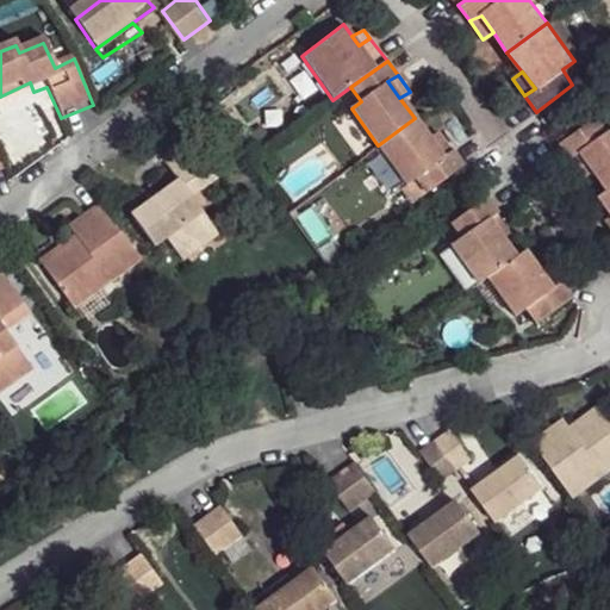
[(30,82),(0,97),(0,107),(33,92),(30,82)]
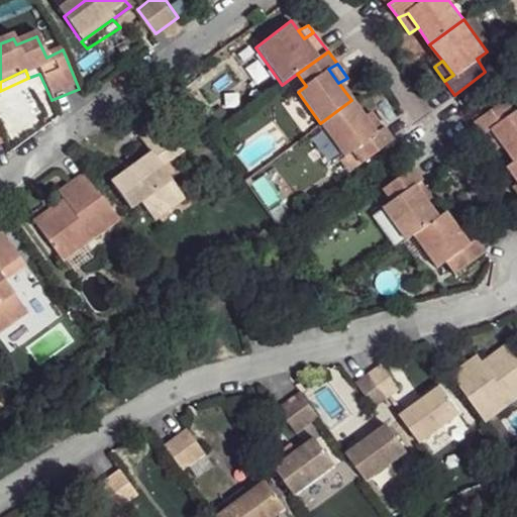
[(298,92),(288,101),(309,130),(320,123),(298,92)]
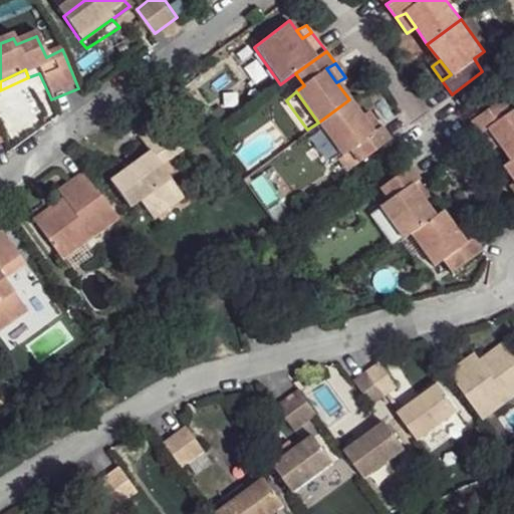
[(513,157),(513,107),(512,109),(504,97),(474,120),(482,134),(491,127),(500,143),(513,159),(513,157)]
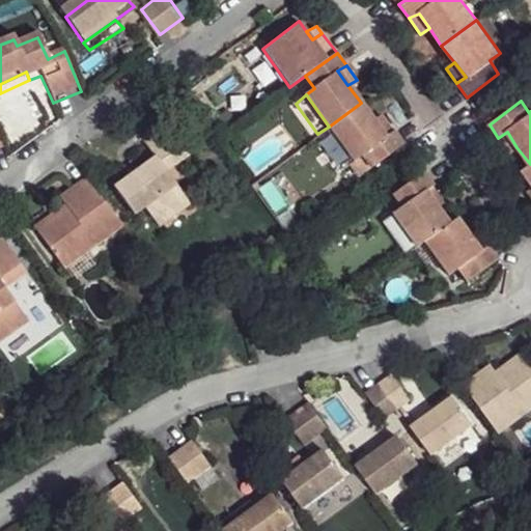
[(386,135),(374,119),(361,103),(329,127),(355,160),(363,154),(369,166),(403,142),(394,130),(386,135)]
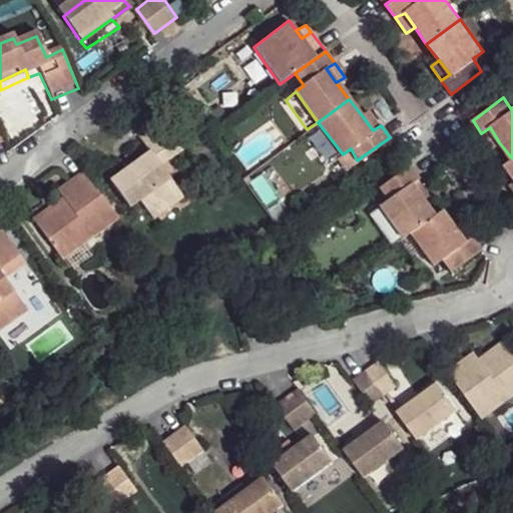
[(370,110),(362,115),(373,130),(381,125),(370,110)]
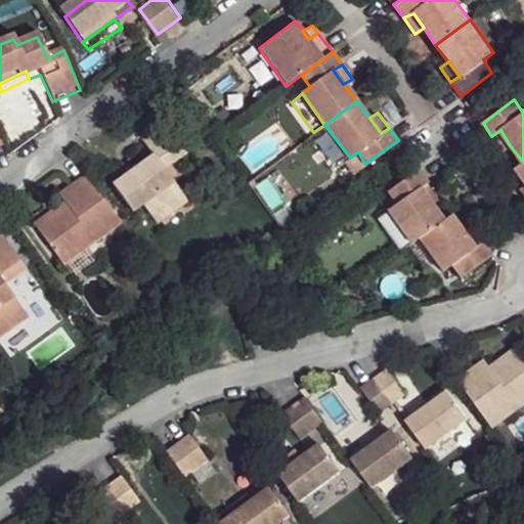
[(146,133),(159,153),(117,180),(138,211),(147,205),(162,223),(194,200),(170,166),(191,150),(168,117),(146,133)]
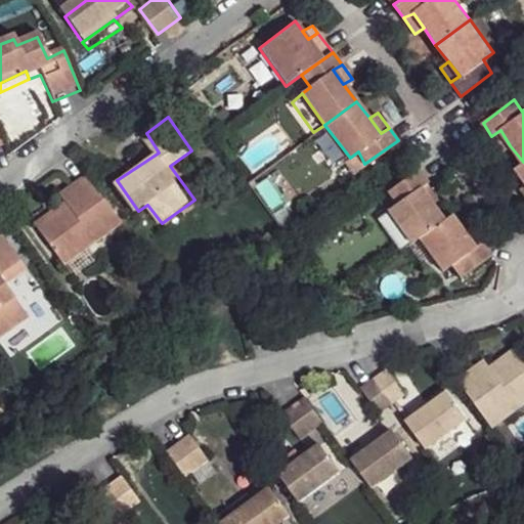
[(324,125),(313,132),(340,165),(350,158),(324,125)]
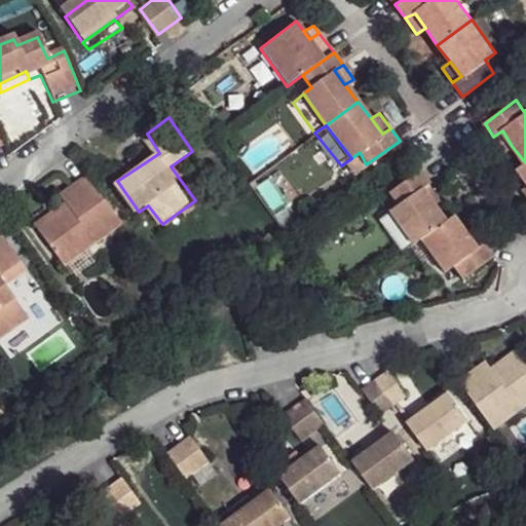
[(503,152),(512,146),(502,130),(493,137),(503,152)]
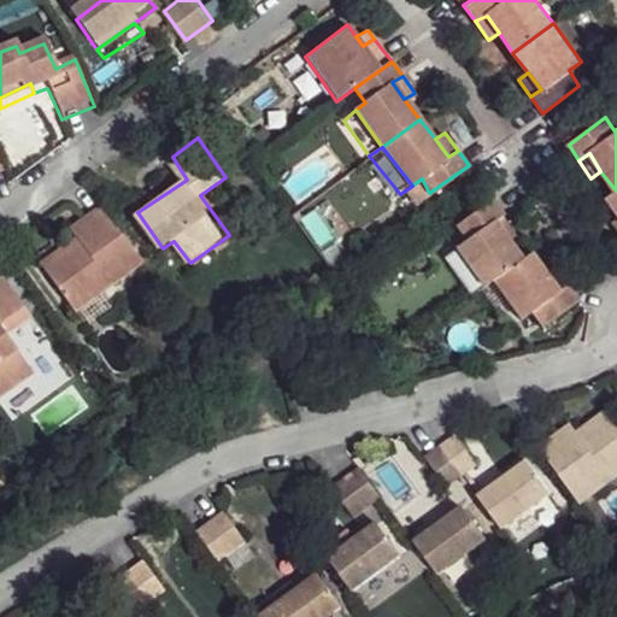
[(616,188),(616,191),(604,197),(616,213),(616,188)]
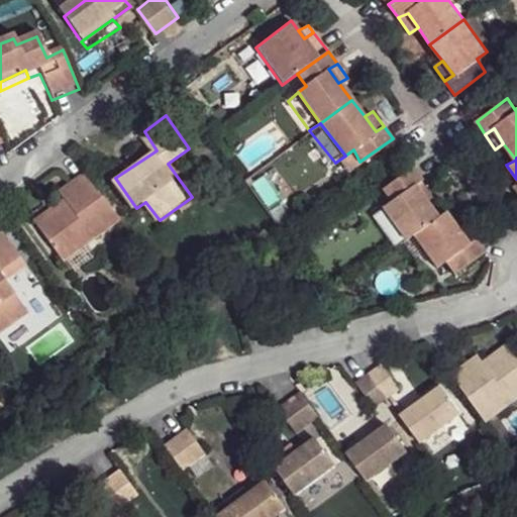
[(390,198),(381,205),(405,238),(411,234),(438,214),(426,198),(414,181),(422,177),(412,163),(381,186),(390,198)]
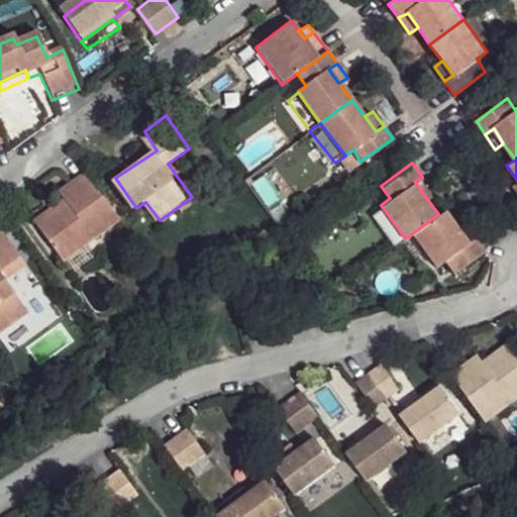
[(73,203),(41,225),(65,257),(122,215),(90,171),(63,189),(69,197),(73,203)]
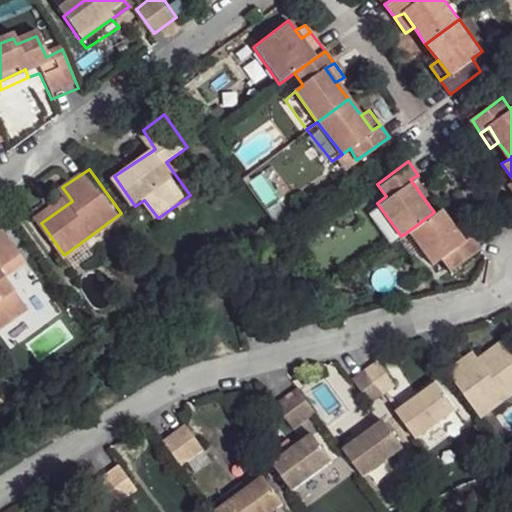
[(418,175),(410,179),(422,196),(430,191),(418,175)]
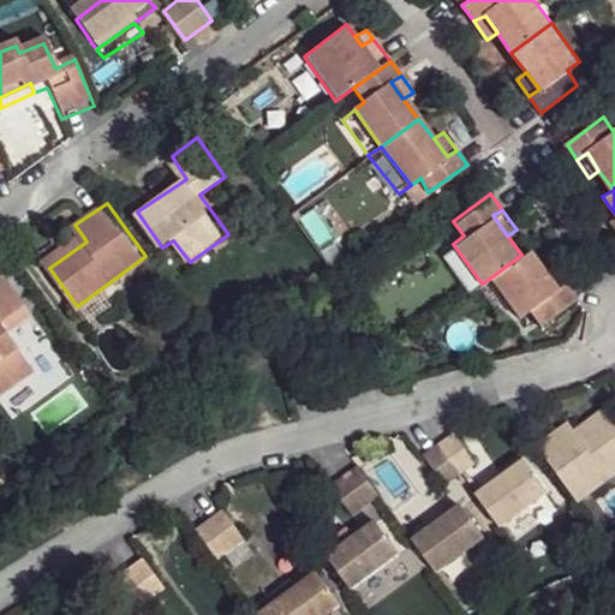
[(82,234),(43,261),(49,268),(87,242),(82,234)]
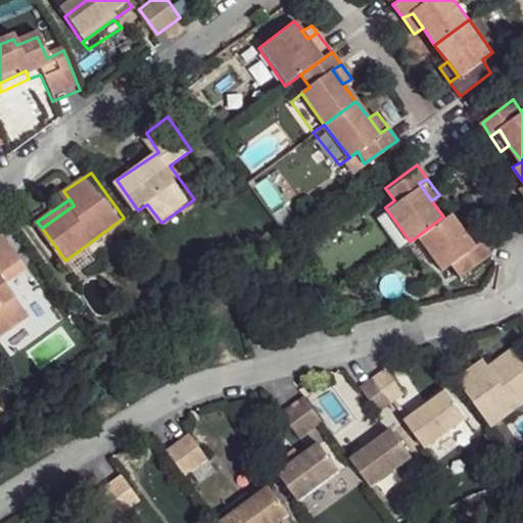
[(410,241),(385,207),(375,216),(399,248),(406,244),(410,241)]
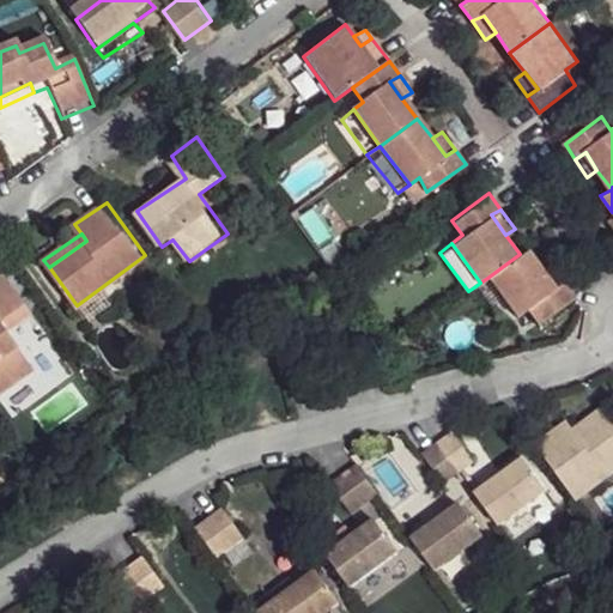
[(520,254),(487,278),(516,316),(526,309),(538,325),(576,295),(566,280),(556,286),(542,267),(529,248),(520,254)]
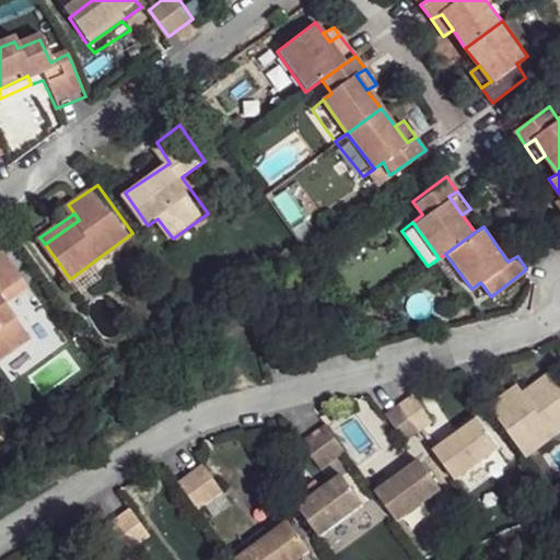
[(504,238),(496,244),(508,261),(517,256),(504,238)]
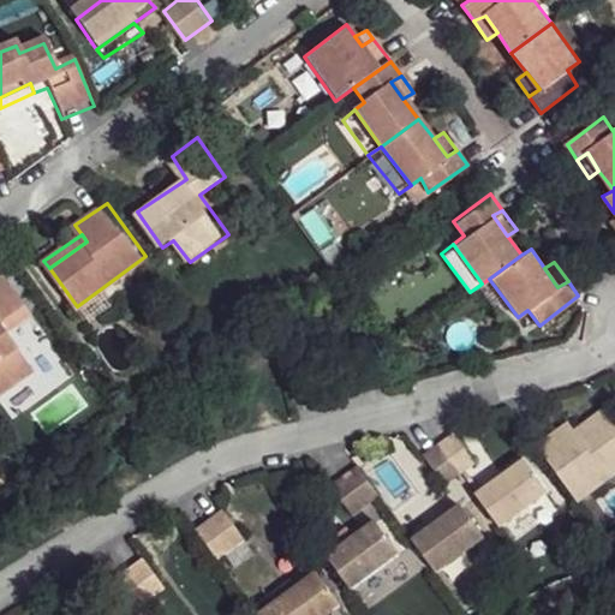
[(0,393),(34,369),(4,329),(28,315),(1,275),(0,275),(0,393)]
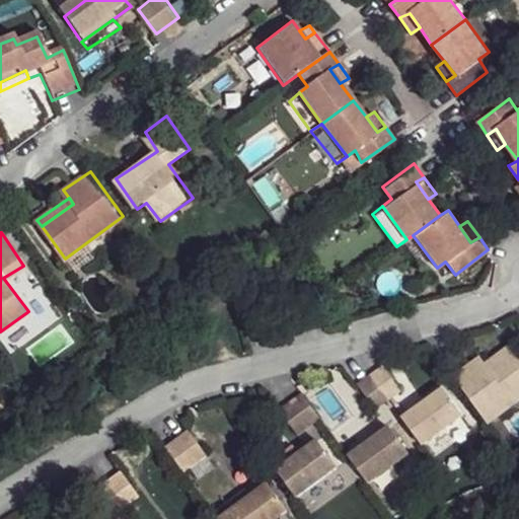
[(402,242),(427,276),(437,268),(413,235),(406,239),(402,242)]
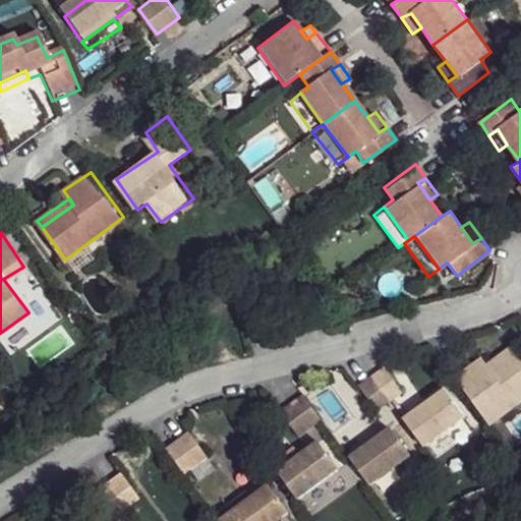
[(516,344),(486,363),(489,368),(519,348),(516,344)]
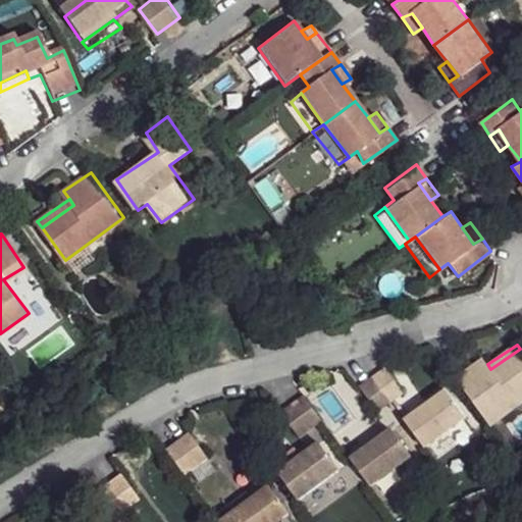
[(487,364),(482,358),(455,376),(490,425),(521,402),(521,351),(520,349),(490,369),(487,364)]
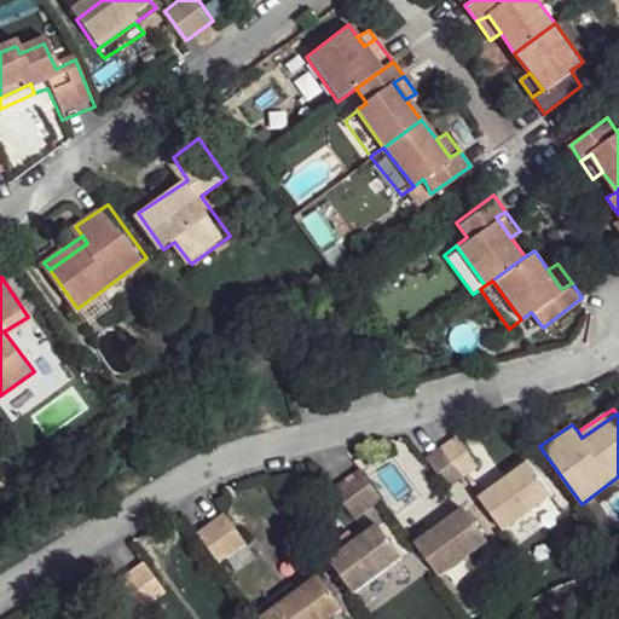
[(478,466),(457,437),(441,447),(462,476),(478,466)]
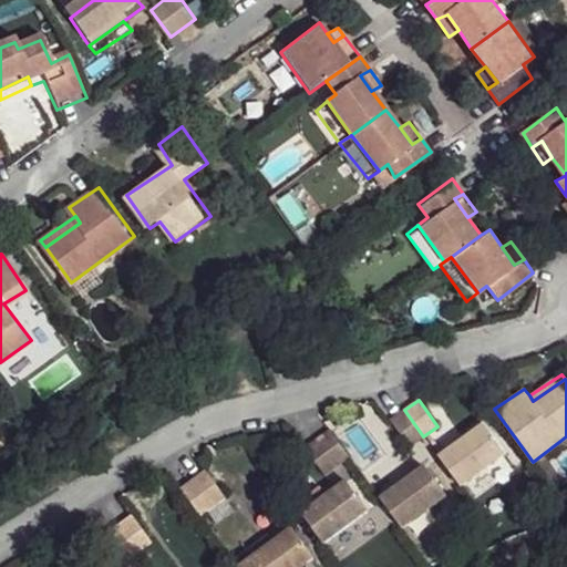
[(423,436),(404,410),(390,421),(409,447),(423,436)]
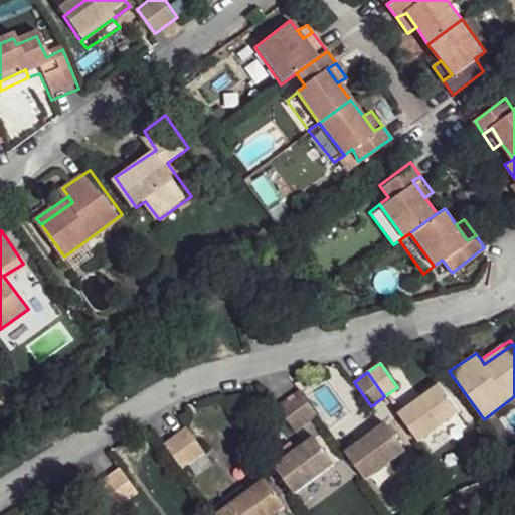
[(397,413),(416,440),(455,411),(437,385),(418,397),(397,413)]
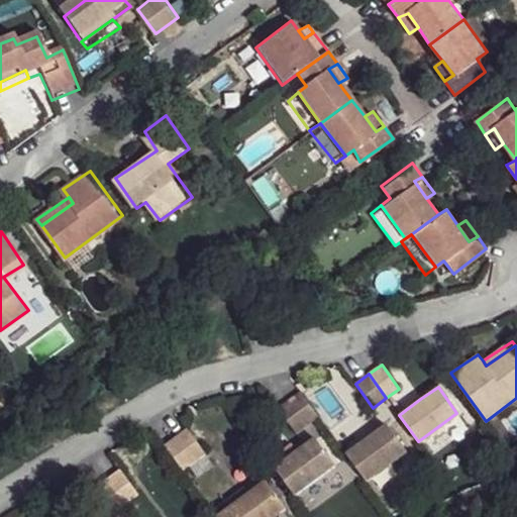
[(420,399),(414,392),(393,406),(399,415),(420,399)]
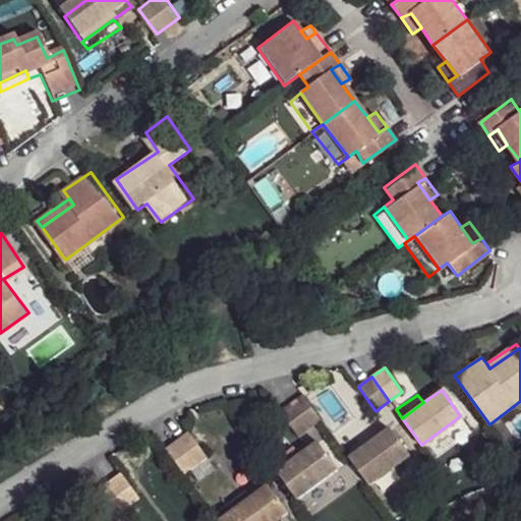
[(322,419),(304,397),(280,413),(298,437),(322,419)]
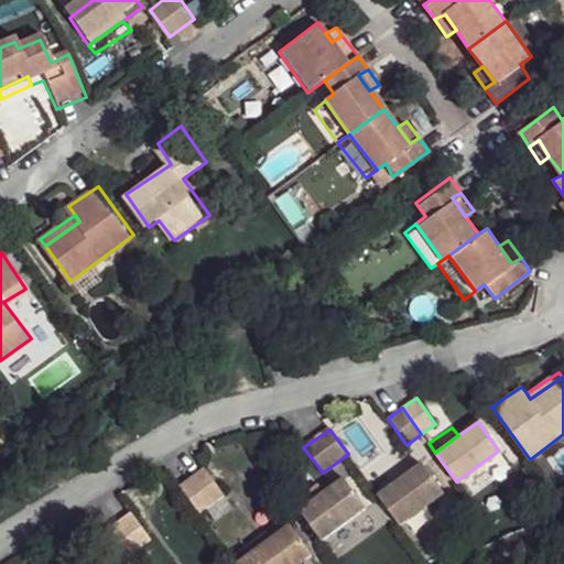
[(421,462),(401,476),(378,494),(399,524),(444,492),(421,462)]
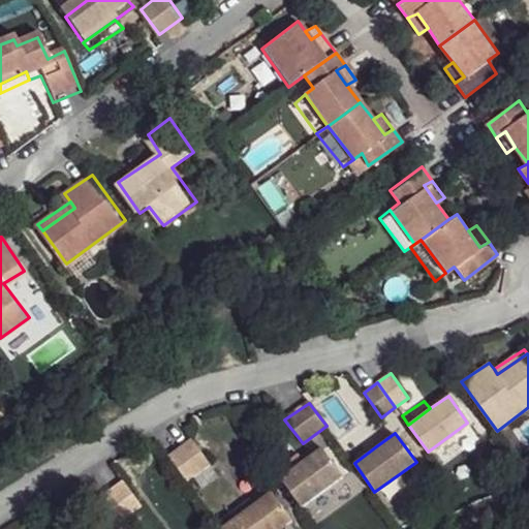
[(213,465),(195,440),(170,457),(189,481),(213,465)]
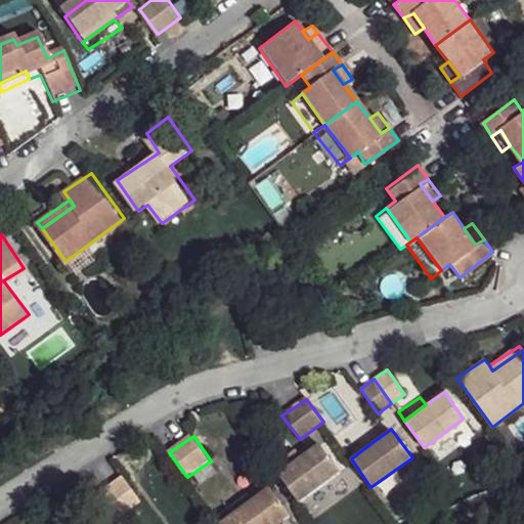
[(351,459),(373,442),(367,436),(344,451),(351,459)]
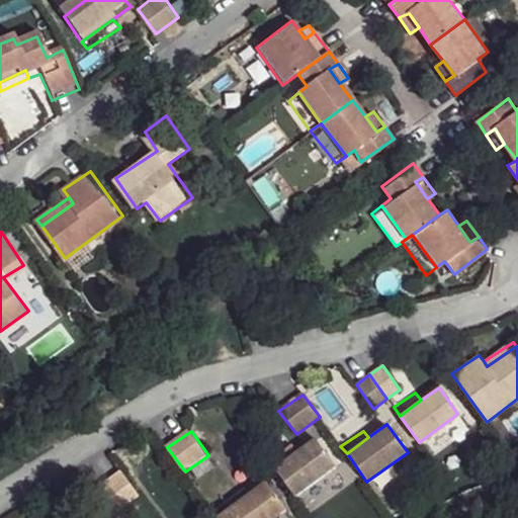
[(316,442),(297,454),(276,468),(294,495),(334,466),(316,442)]
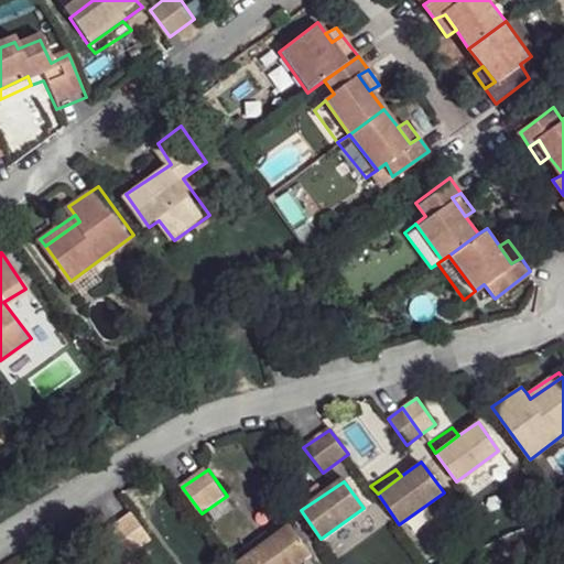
[(324,495),(316,484),(292,500),(301,510),(324,495)]
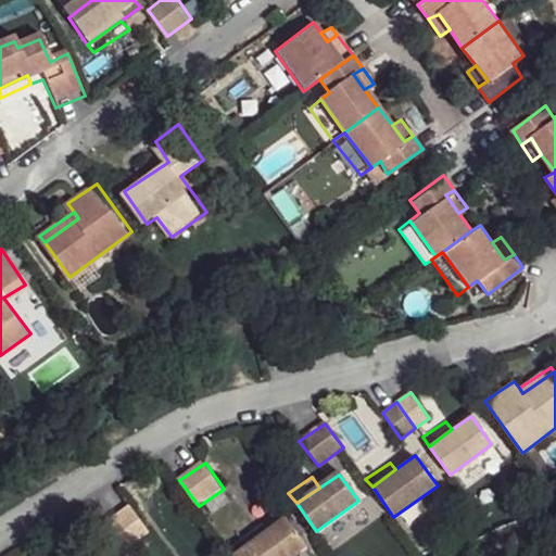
[(116,516),(135,542),(149,531),(130,506),(116,516)]
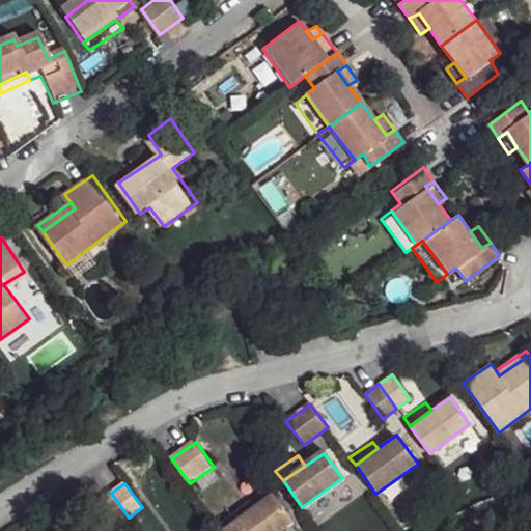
[(129,518),(111,493),(100,501),(117,526),(129,518)]
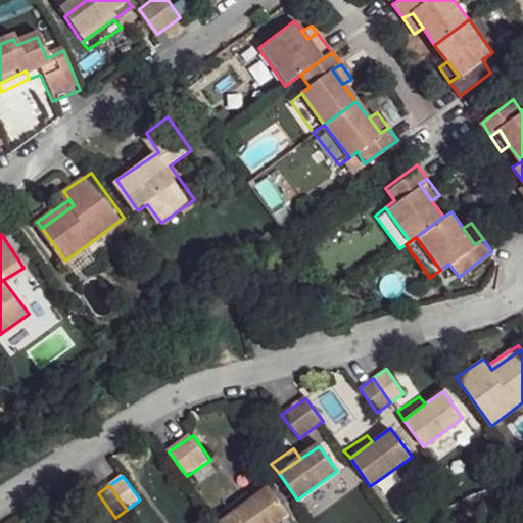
[(229,522),(284,522),(292,517),(273,491),(257,503),(229,522)]
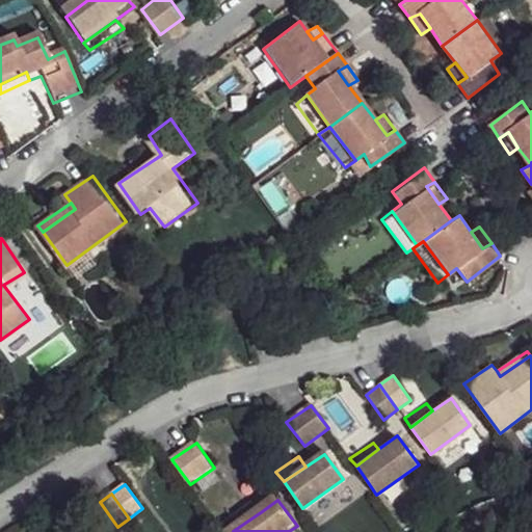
[(224,531),(233,531),(262,511),(255,501),(220,526),(224,531)]
